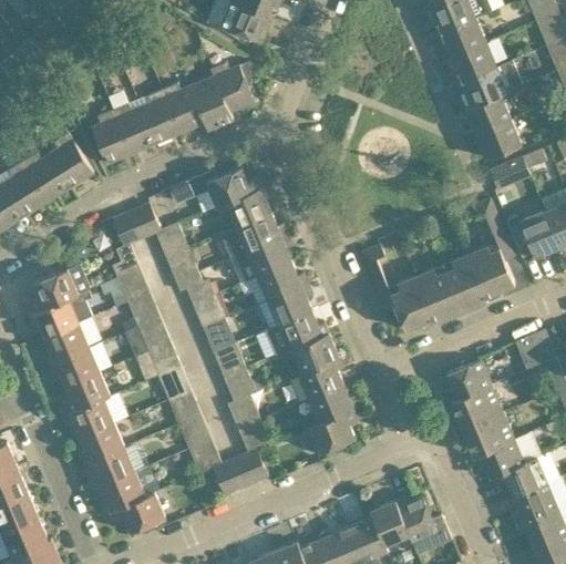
[(20,0),(28,9),(35,2),(48,18),(49,18),(52,14),(55,12),(53,9),(44,0),(20,0)]
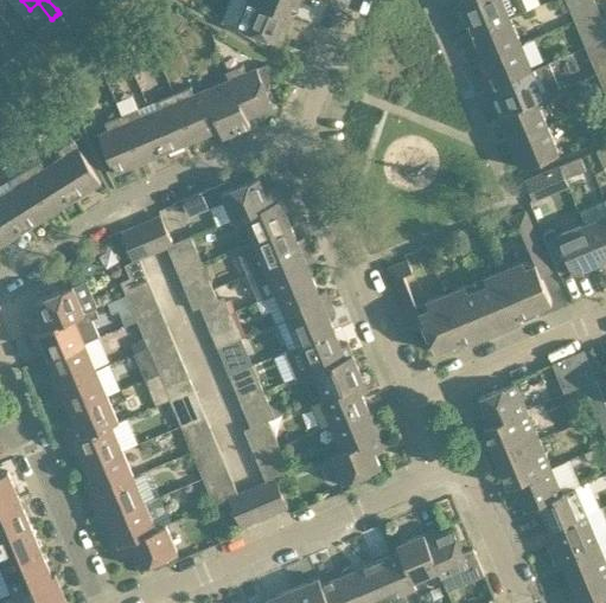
[(255,0),(254,4),(254,5),(291,20),(299,0),(255,0)]
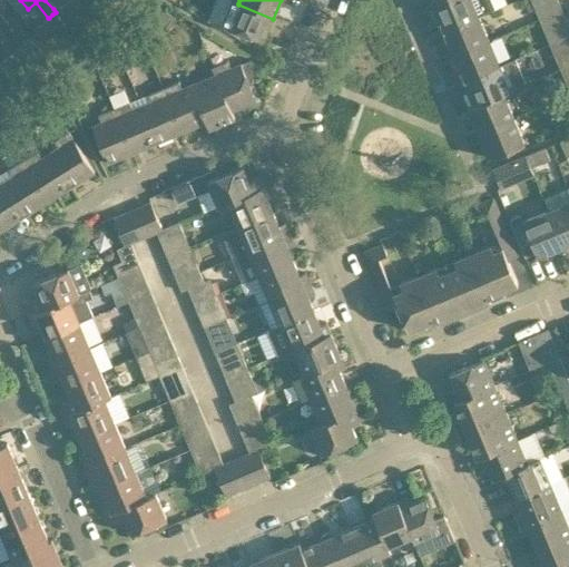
[(427,0),(431,9),(453,0),(427,0)]
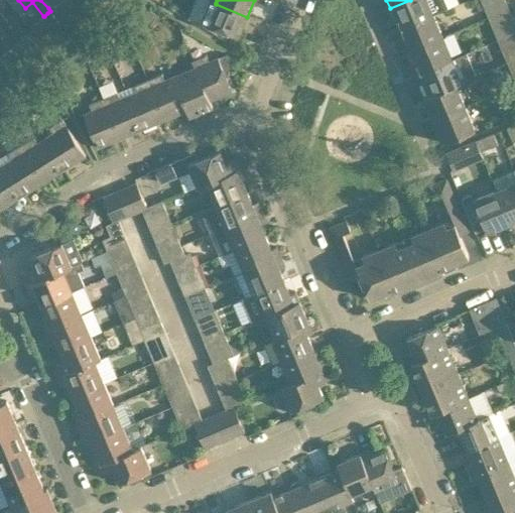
[(410,0),(390,8),(400,31),(431,17),(432,17),(447,10),(442,0),(410,0)]
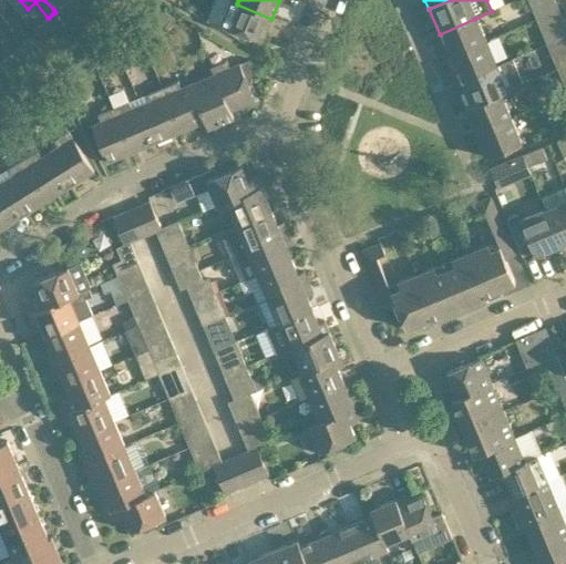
[(552,0),(526,0),(532,12),(554,2),(552,0)]
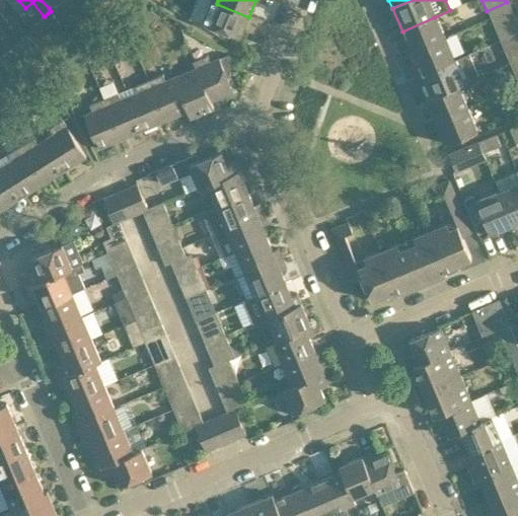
[(217,4),(212,2),(202,24),(233,38),(239,24),(245,26),(248,17),(217,4)]
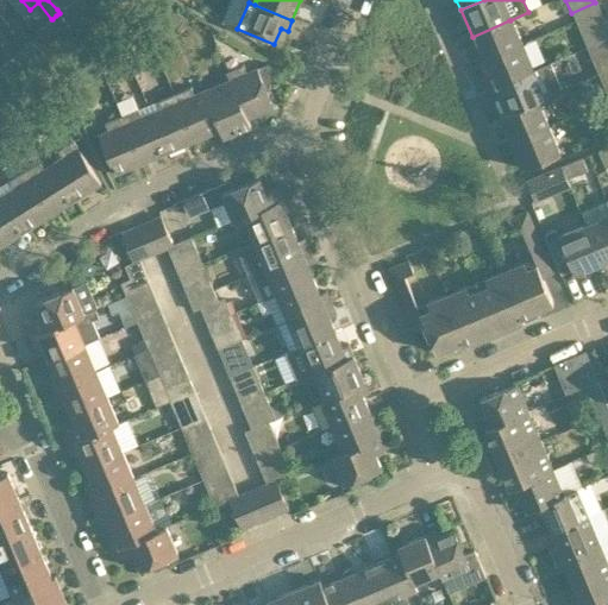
[(571,13),(575,24),(599,14),(595,2),(571,13)]
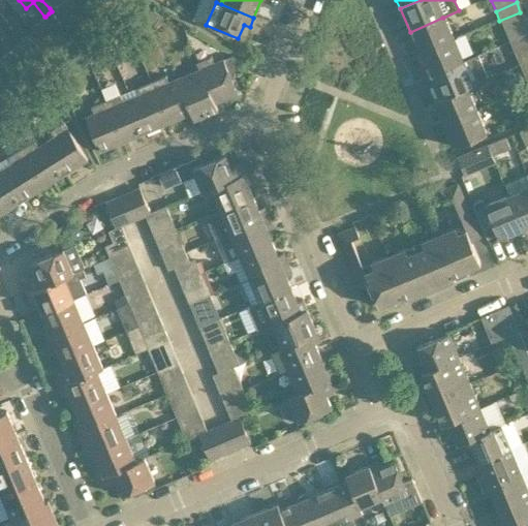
[(125,13),(131,25),(141,20),(143,6),(125,13)]
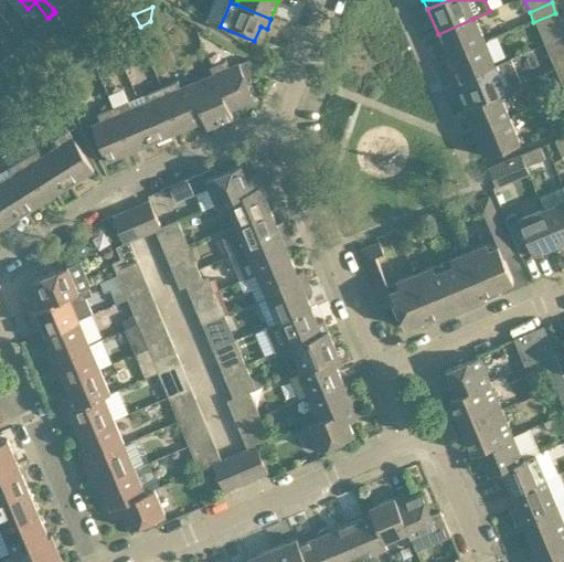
[(150,21),(165,30),(171,19),(152,7),(150,21)]
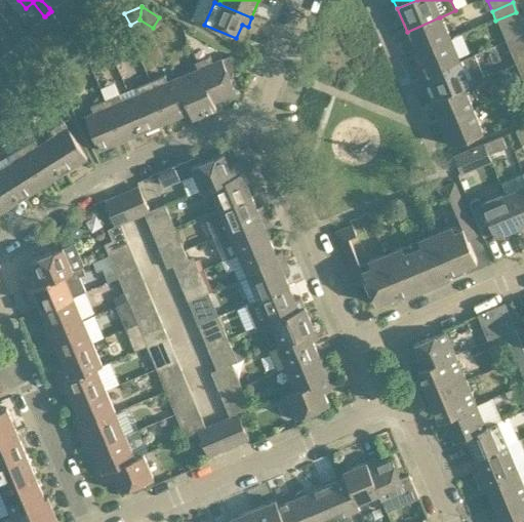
[(495,21),(506,43),(523,35),(523,30),(516,12),(495,21)]
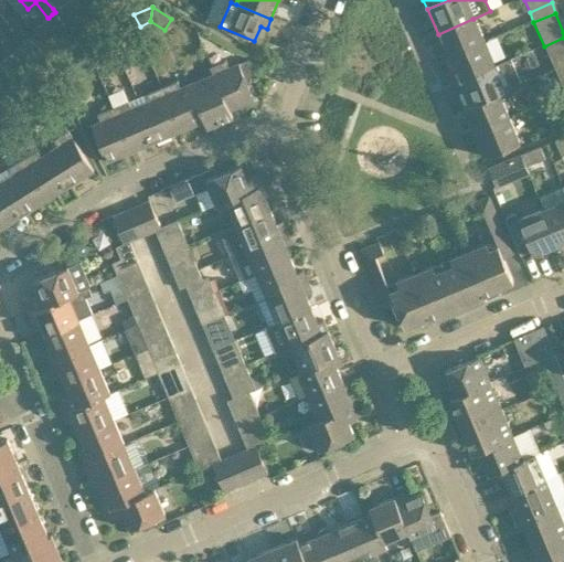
[(61,25),(52,14),(49,18),(48,18),(31,32),(33,35),(40,43),(61,25)]
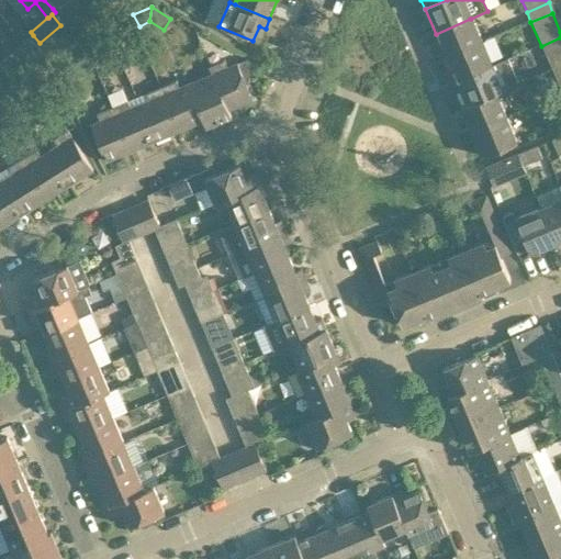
[(436,34),(446,58),(481,43),(471,19),(436,34)]
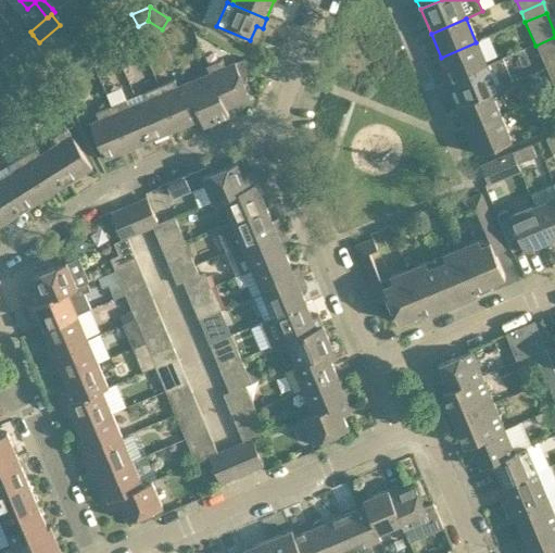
[(103,41),(112,50),(125,38),(116,29),(103,41)]
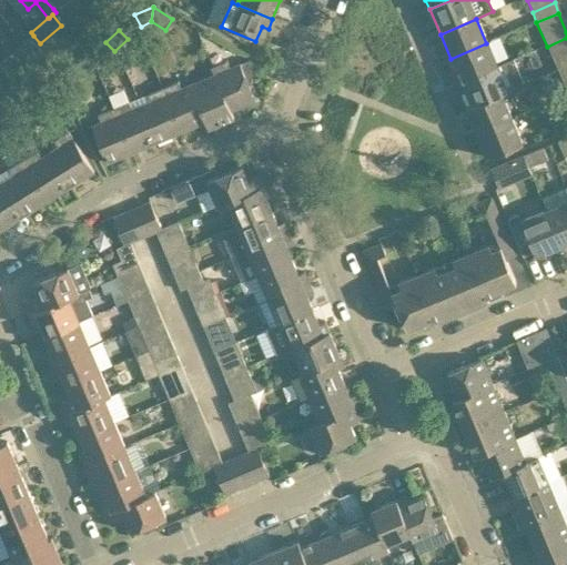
[(40,43),(33,36),(12,54),(19,62),(40,43)]
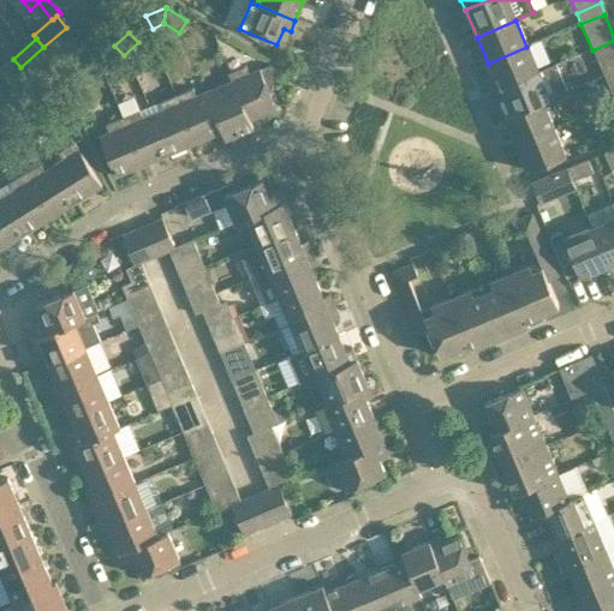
[(613,72),(613,41),(592,51),(603,77),(613,72)]
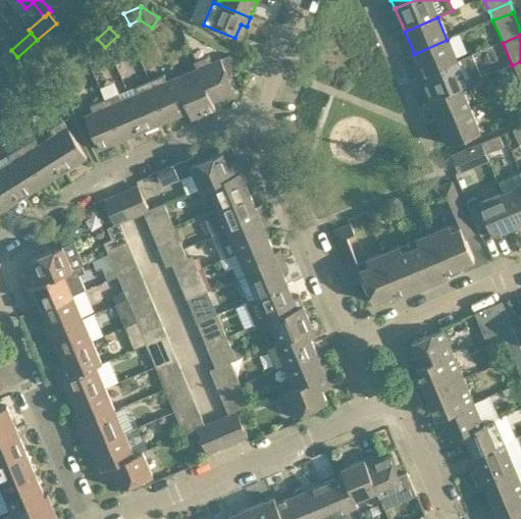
[(414,54),(423,76),(456,62),(447,40),(414,54)]
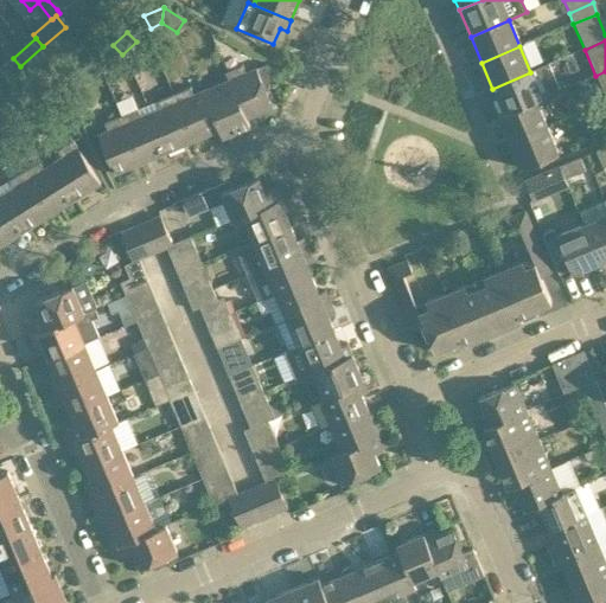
[(101,75),(114,62),(106,52),(91,64),(101,75)]
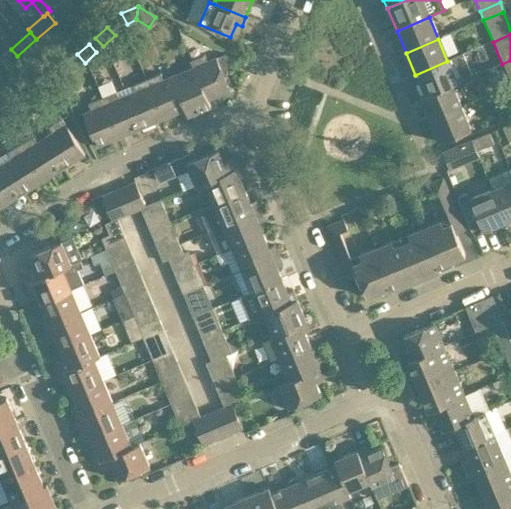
[(0,69),(17,56),(11,49),(0,57),(0,69)]
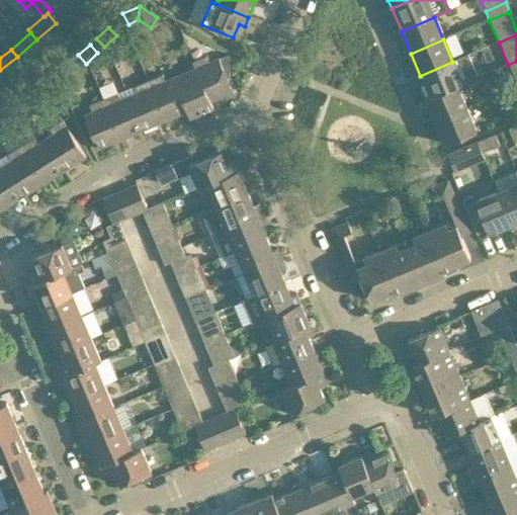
[(74,74),(86,64),(78,55),(66,66),(74,74)]
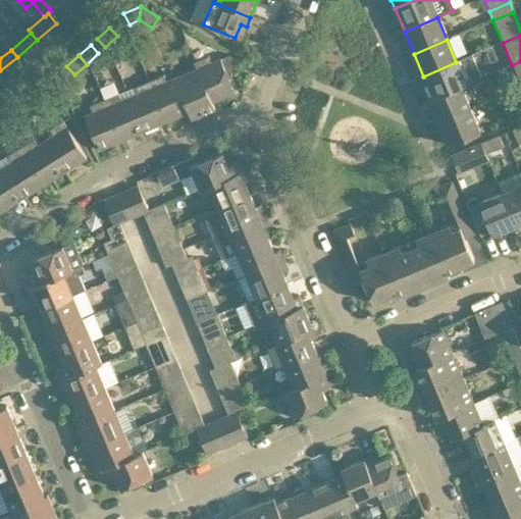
[(456,62),(423,76),(433,99),(460,88),(480,79),(471,56),(456,62)]
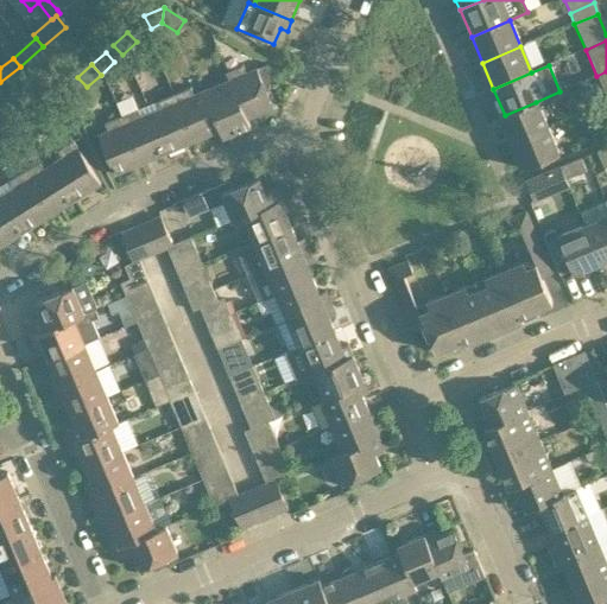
[(242,68),(226,75),(248,129),(250,129),(246,121),(272,110),(265,94),(274,72),(265,68),(246,76),(242,68)]
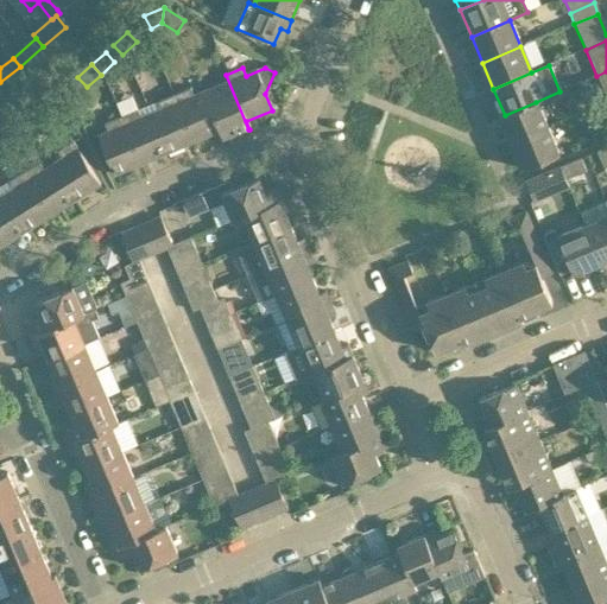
[(606,84),(606,71),(596,76),(601,88),(606,84)]
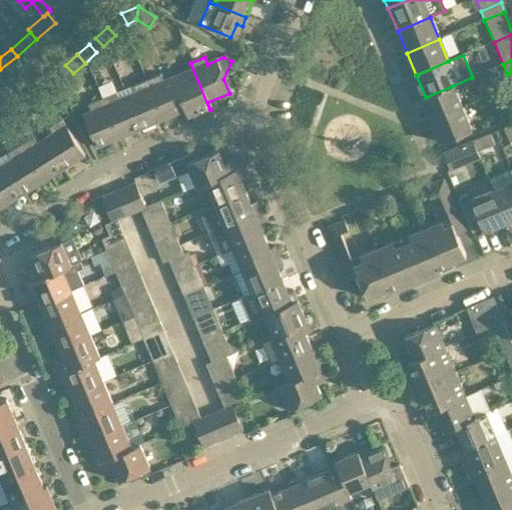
[(192,70),(170,79),(187,118),(209,109),(190,63),(189,63),(192,70)]
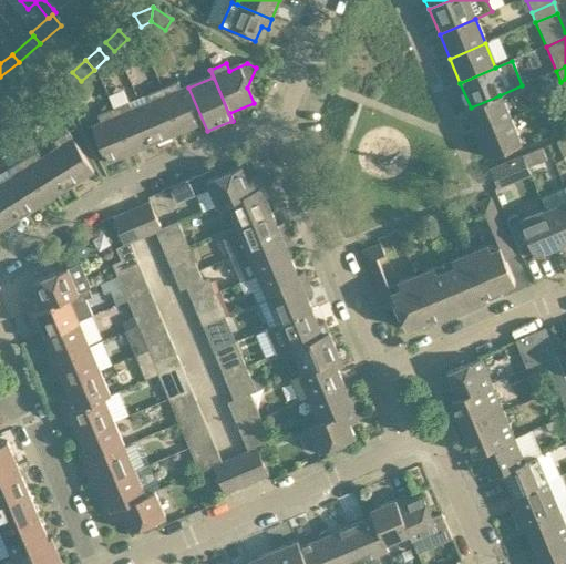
[(176,83),(162,90),(179,134),(204,124),(207,132),(207,131),(188,88),(179,91),(176,83)]
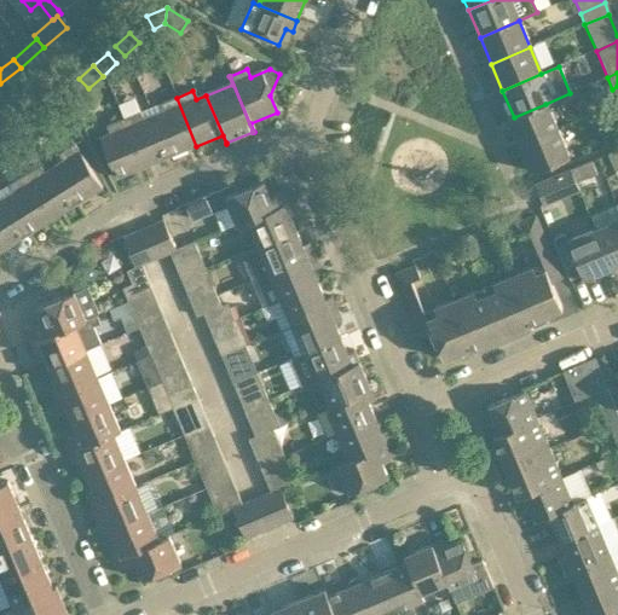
[(45,102),(53,119),(65,111),(57,94),(45,102)]
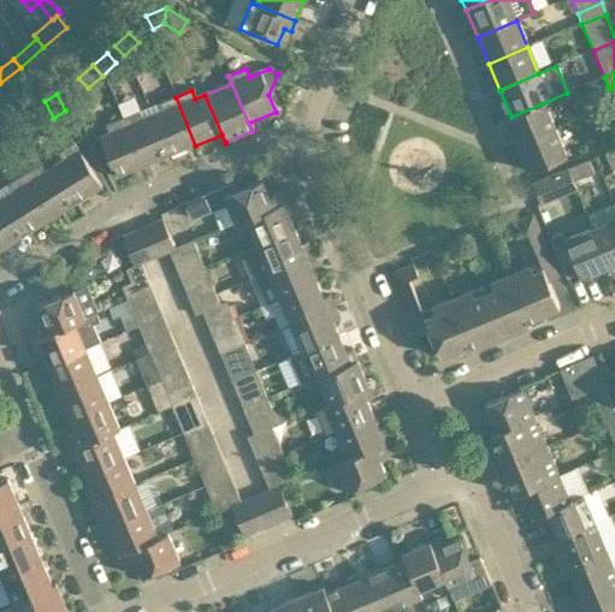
[(161,113),(152,117),(169,156),(195,146),(176,97),(158,105),(161,113)]
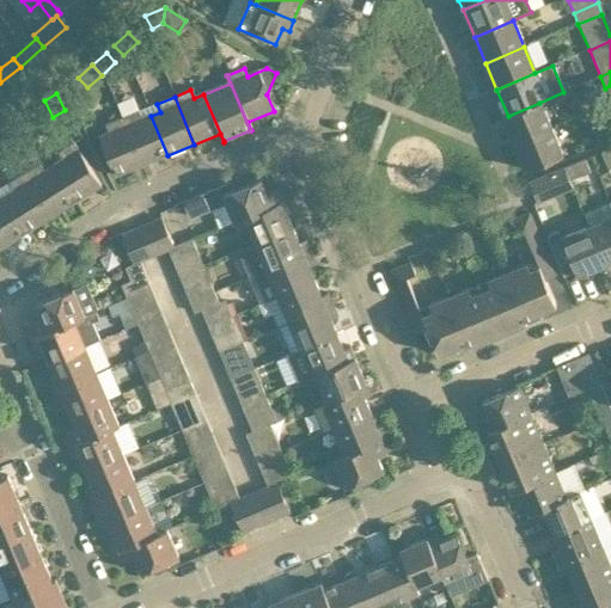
[(501,118),(512,145),(551,129),(539,103),(508,116),(501,118)]
